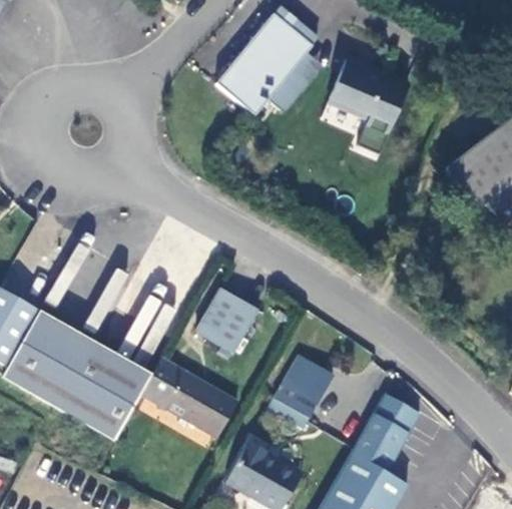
[(281,4),(275,12),(313,43),(319,35),(281,4)]
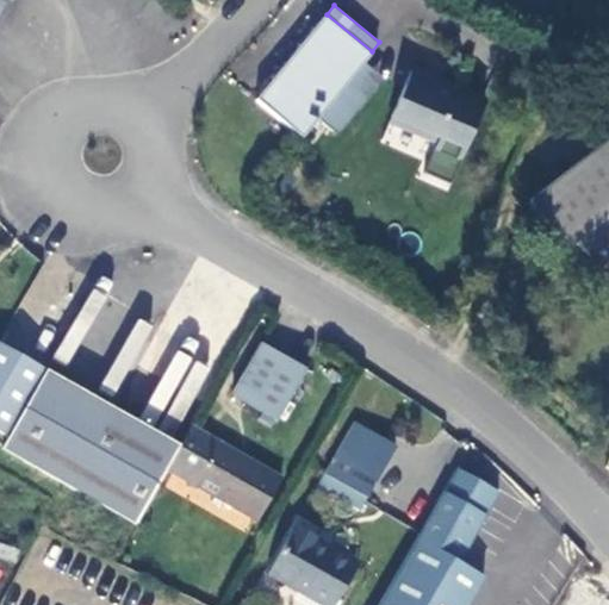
[(304,133),(372,51),(327,14),(258,97),(304,133)]
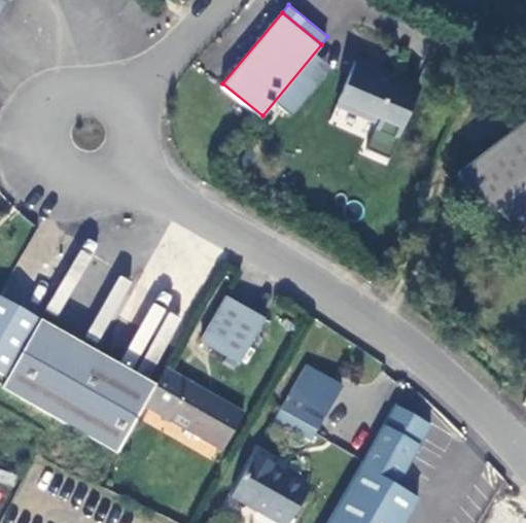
[(421,84),(357,57),(340,98),(381,116),(375,133),(397,142),(421,84)]
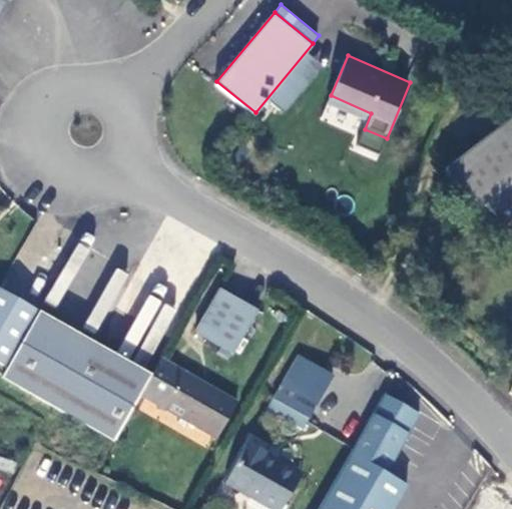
[(511,116),(448,168),(477,206),(485,200),(500,219),(511,211),(511,116)]
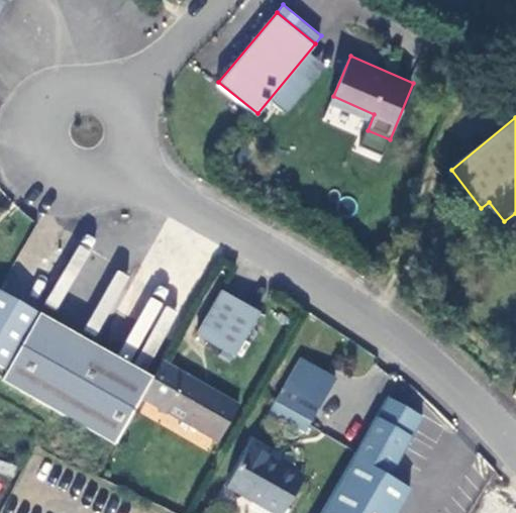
[(40,311),(0,289),(0,364),(8,369),(39,313),(40,311)]
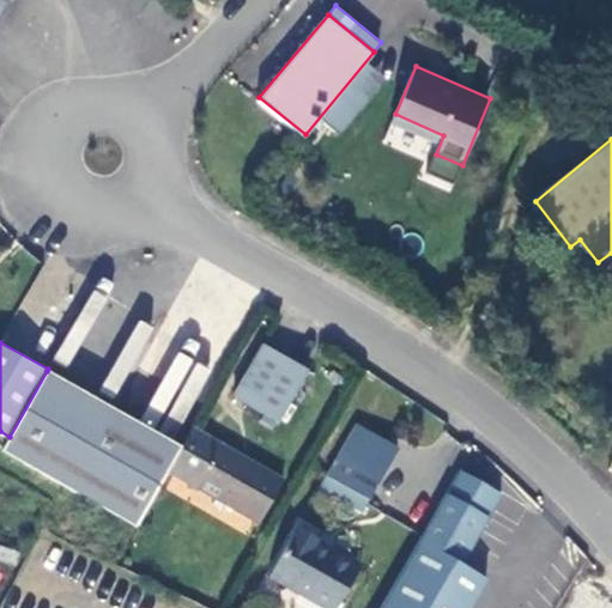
[(279,419),(308,369),(265,344),(235,394),(279,419)]
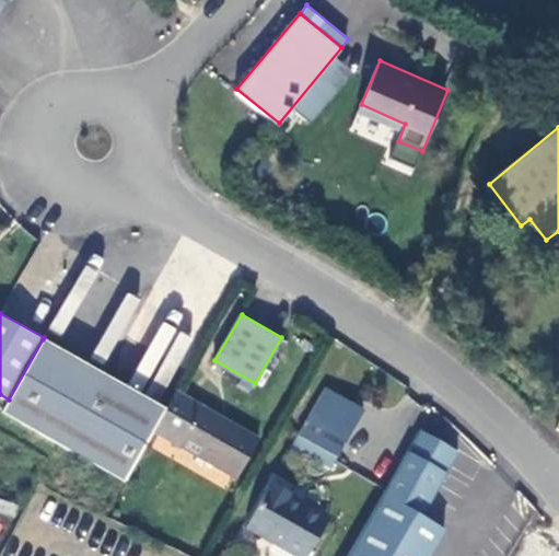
[(27,424),(68,352),(43,339),(9,400),(3,410),(27,424)]
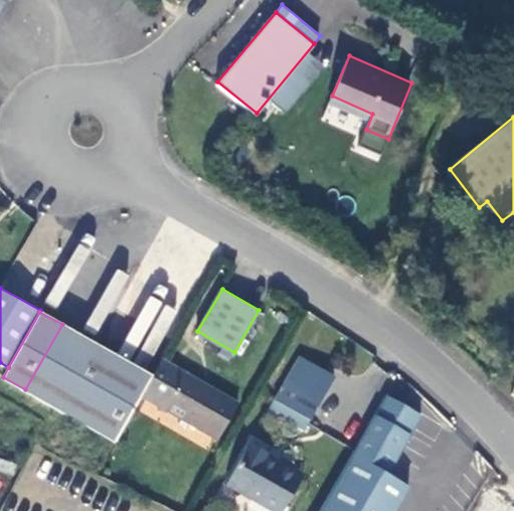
[(94,341),(62,324),(25,389),(116,441),(143,393),(148,384),(89,349),(94,341)]
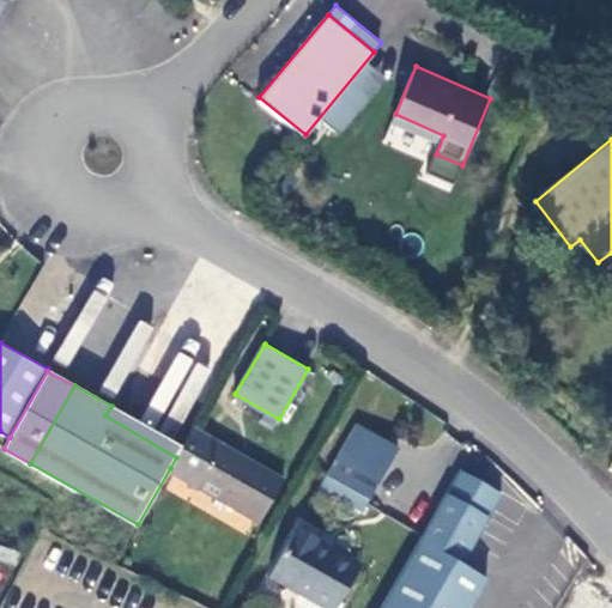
[(182,445),(111,406),(105,415),(176,457),(182,445)]
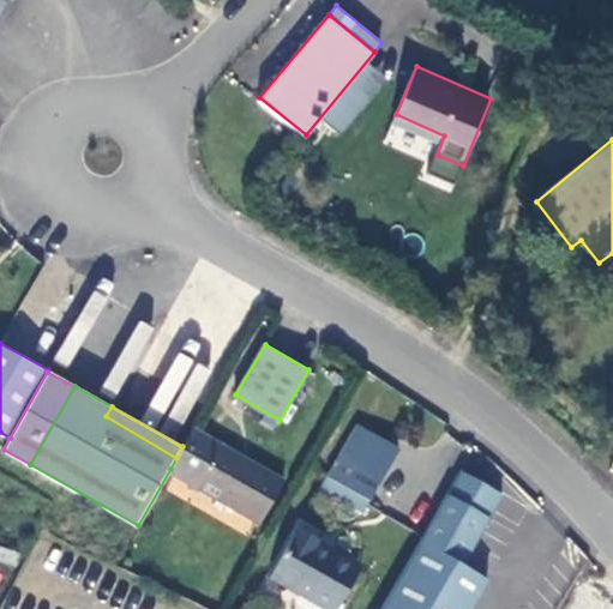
[(364,511),(400,446),(358,423),(322,487),(364,511)]
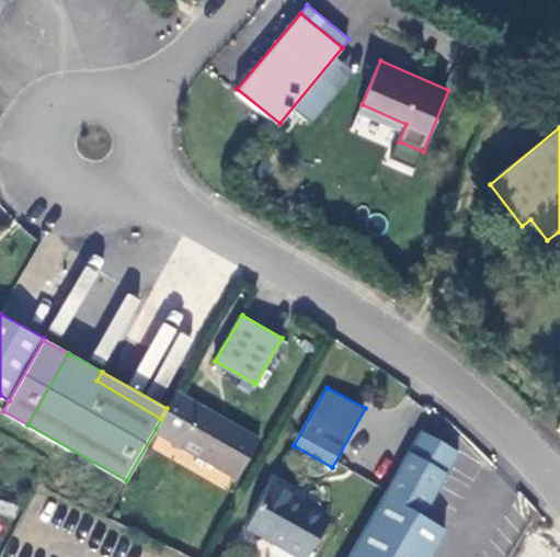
[(202,404),(178,390),(167,408),(161,419),(156,429),(239,476),(261,438),(242,427),(241,429),(200,406),(202,404)]
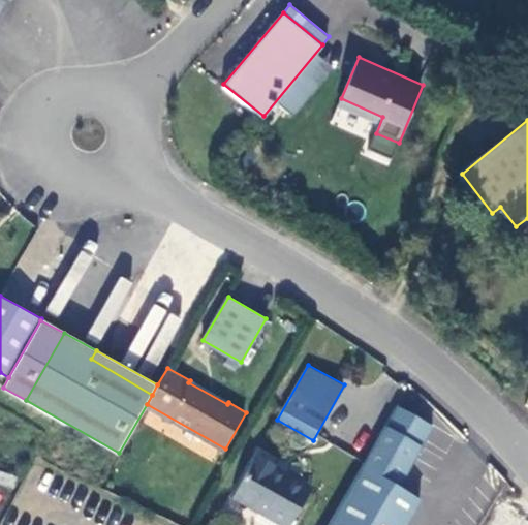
[(432,424),(398,404),(328,524),(405,524),(421,497),(399,485),(432,424)]
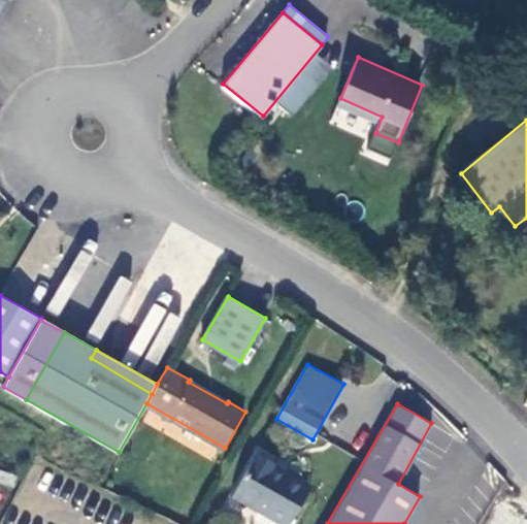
[(289,523),(290,523),(309,488),(276,468),(278,465),(259,453),(234,493),(289,523)]
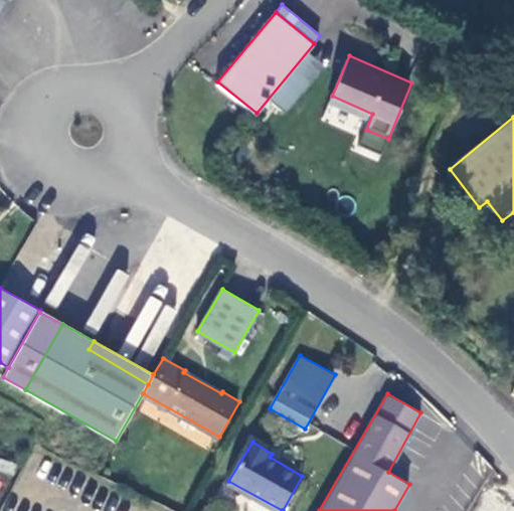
[(305,472),(272,454),(270,457),(302,476),(305,472)]
